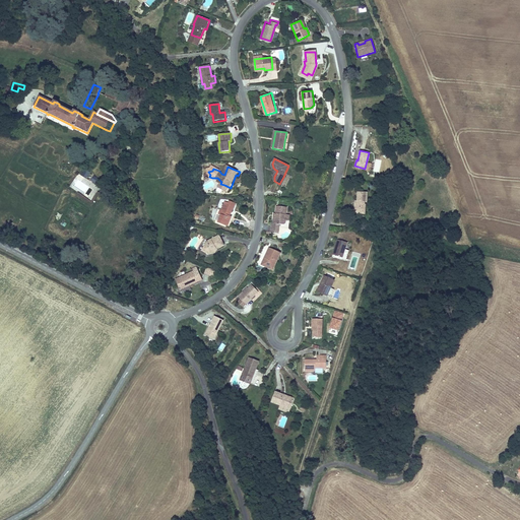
[(128,190),(121,176),(115,179),(123,193),(128,190)]
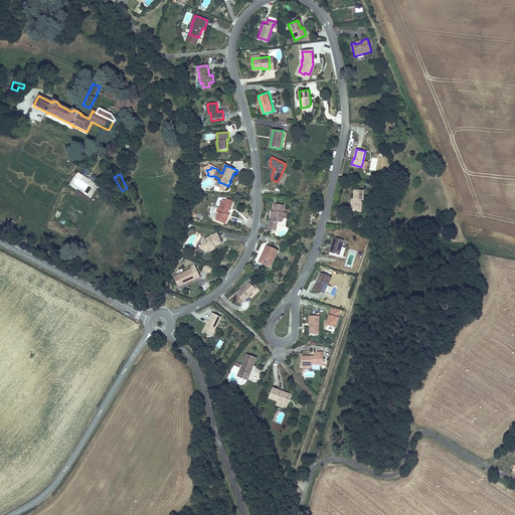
[(353,212),(362,212),(362,204),(361,203),(361,200),(363,200),(364,191),(353,190),(353,202),(351,204),(350,208),(353,209),(353,212)]
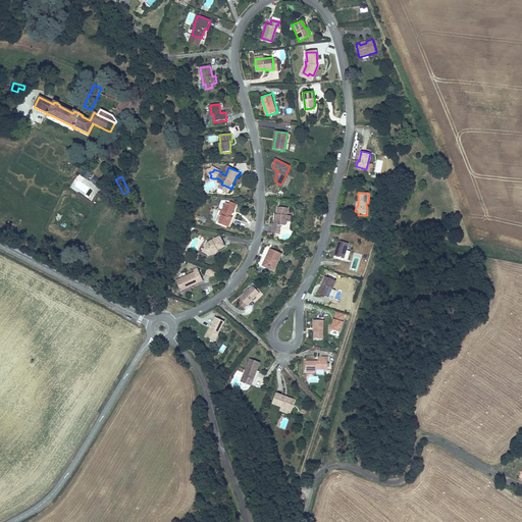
[(229,212),(232,213),(233,210),(236,210),(238,204),(230,202),(229,204),(226,203),(223,211),(221,210),(220,215),(222,216),(218,223),(224,225),(225,222),(230,224),(232,218),(230,217),(228,216),(229,212)]
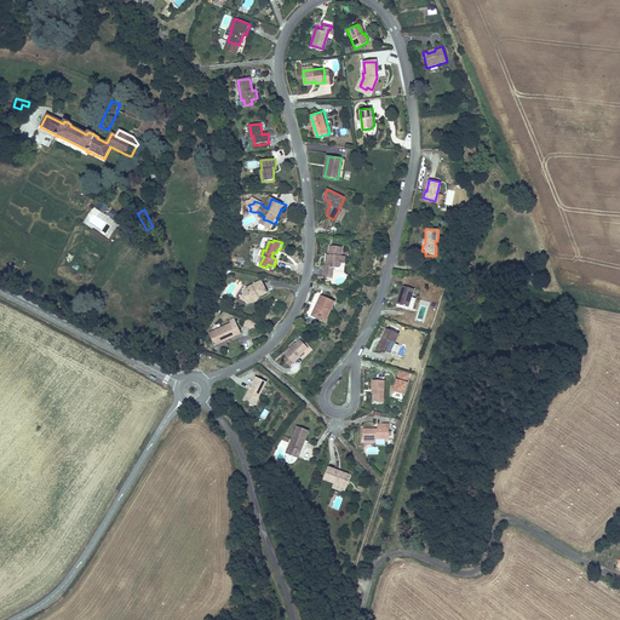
[(323,267),(322,279),(334,280),(334,268),(339,268),(342,267),(343,263),(340,260),(340,257),(343,257),(343,247),(329,246),(329,256),(328,258),(326,258),(326,268),(323,267)]
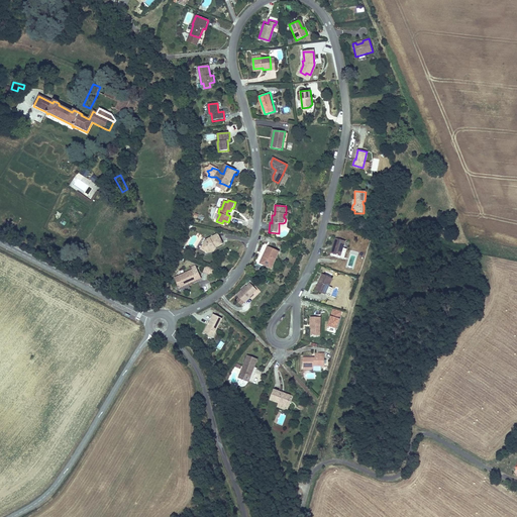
[(216,248),(223,244),(217,234),(207,240),(202,249),(208,252),(212,251),(215,247),(216,248)]
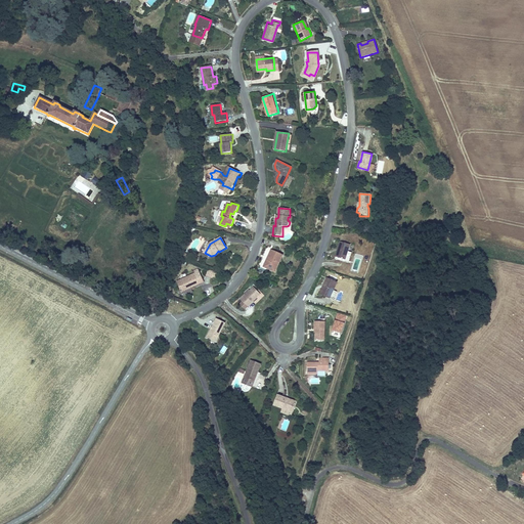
[(336,257),(346,260),(348,250),(350,244),(340,242),(336,257)]
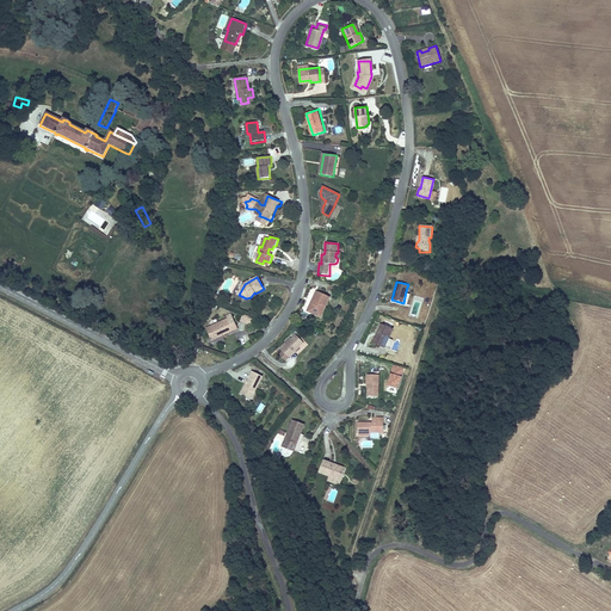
[(320,309),(325,312),(331,296),(316,290),(313,300),(315,301),(314,303),(312,302),(308,312),(318,315),(320,309)]
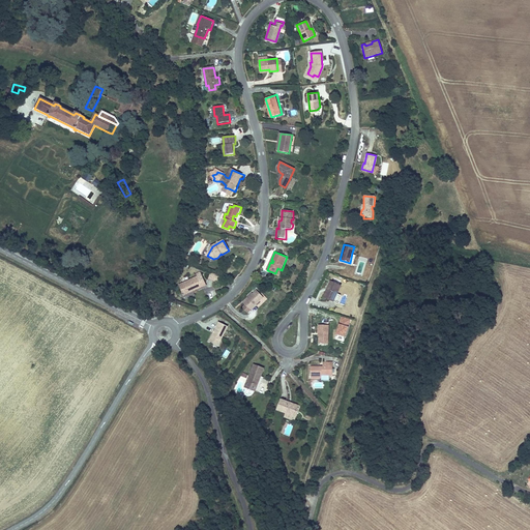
[(187,294),(202,288),(207,285),(205,280),(202,272),(196,274),(197,276),(178,286),(181,291),(184,289),(187,294)]
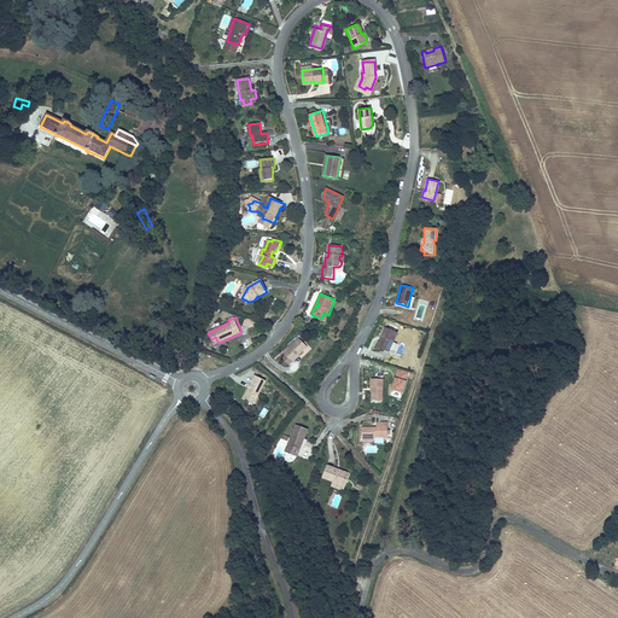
[(378,348),(390,353),(397,333),(385,328),(383,336),(385,337),(384,339),(382,338),(378,348)]
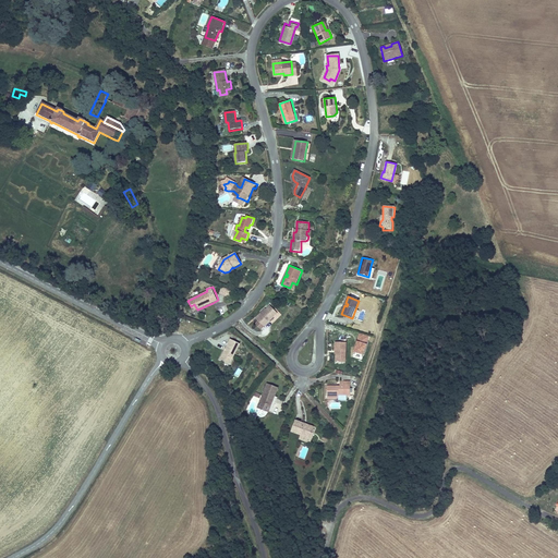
[(360,306),(361,306),(358,319),(364,322),(368,303),(361,301),(360,306)]
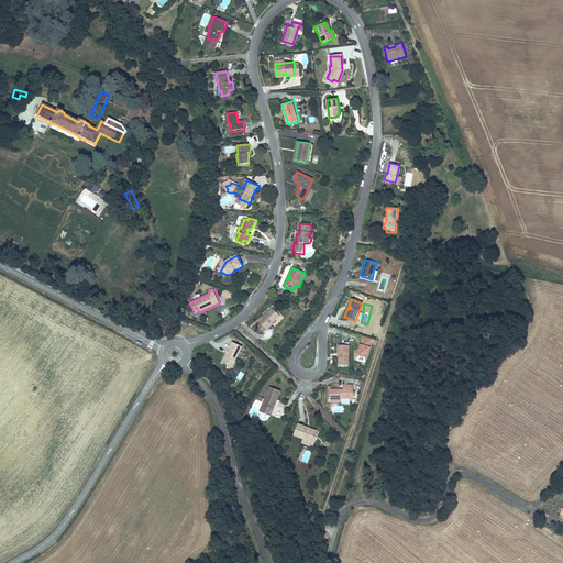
[(256,319),(265,329),(279,317),(272,308),(268,311),(263,316),(262,315),(256,319)]
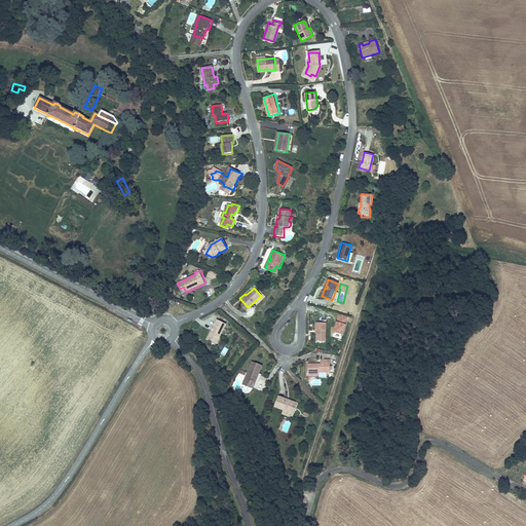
[(257,304),(264,297),(262,295),(255,302),(257,304)]
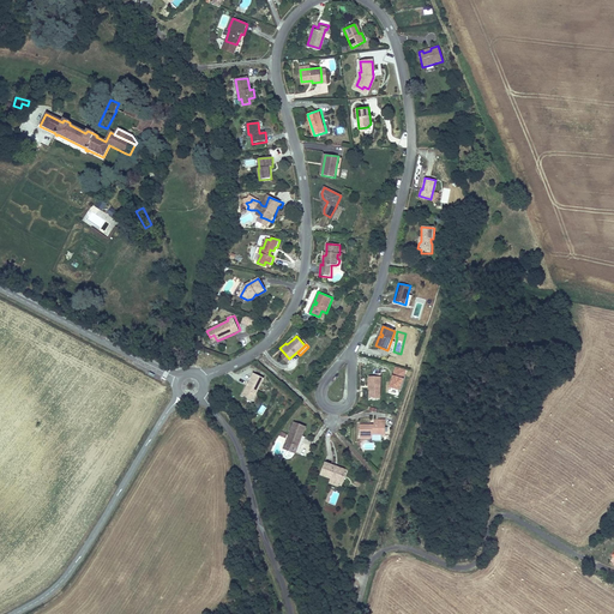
[(253,395),(256,396),(263,380),(252,374),(246,385),(248,385),(247,390),(245,389),(240,397),(250,402),(253,395)]
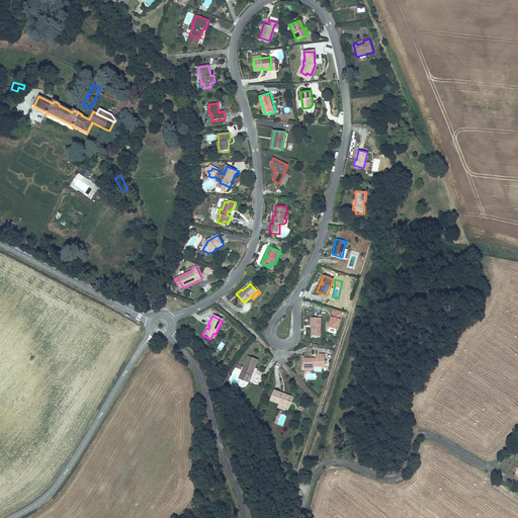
[(313,336),(321,337),(322,318),(312,318),(311,326),(313,326),(313,329),(313,336)]
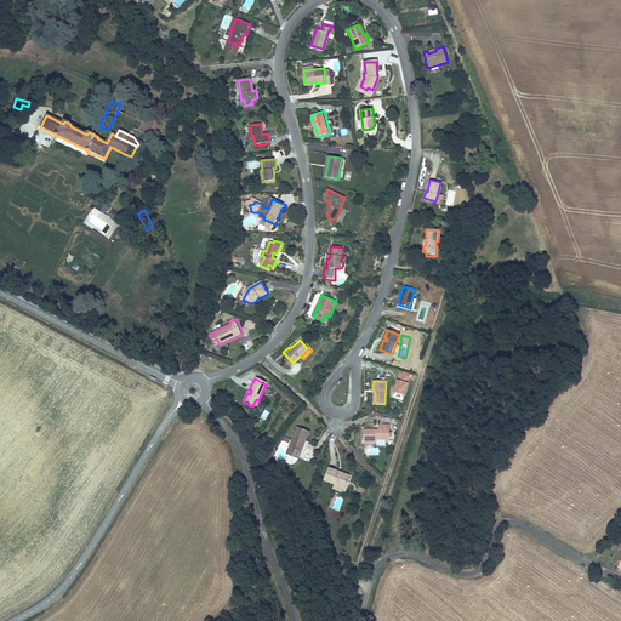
[(260,417),(266,420),(269,412),(265,409),(260,417)]
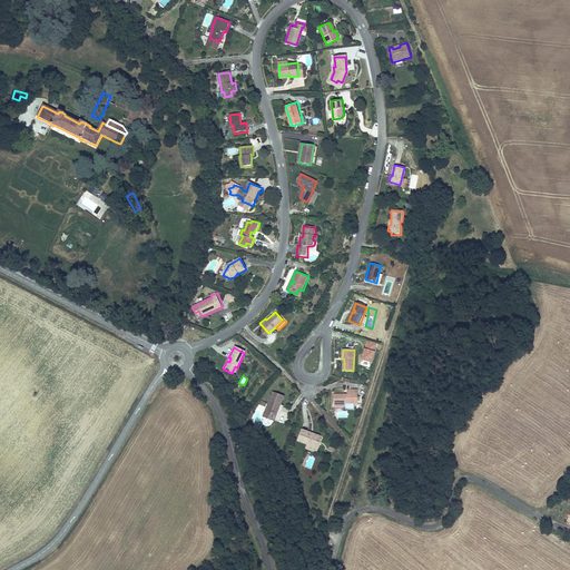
[(346,402),(355,403),(356,394),(359,395),(360,391),(349,390),(349,394),(335,393),(334,404),(346,405),(346,402)]
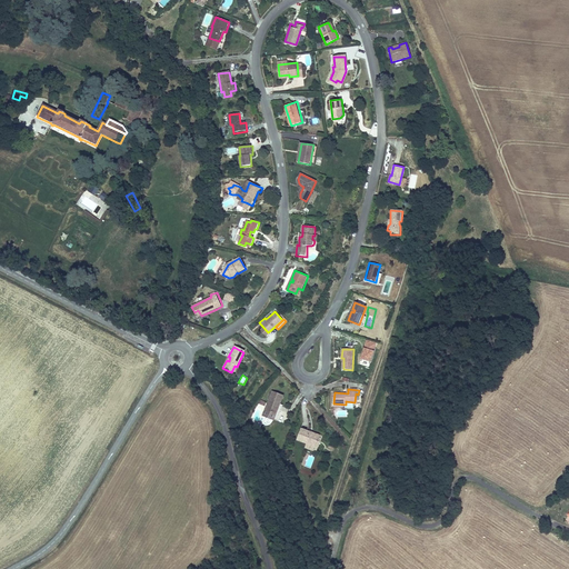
[(276,413),(280,403),(283,395),(272,390),(262,415),(269,417),(270,412),(276,413)]
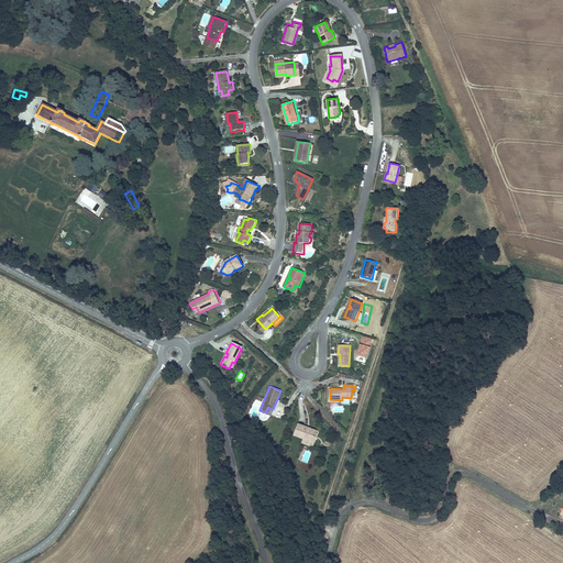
[(266,412),(274,416),(280,400),(277,399),(273,409),(267,408),(266,412)]
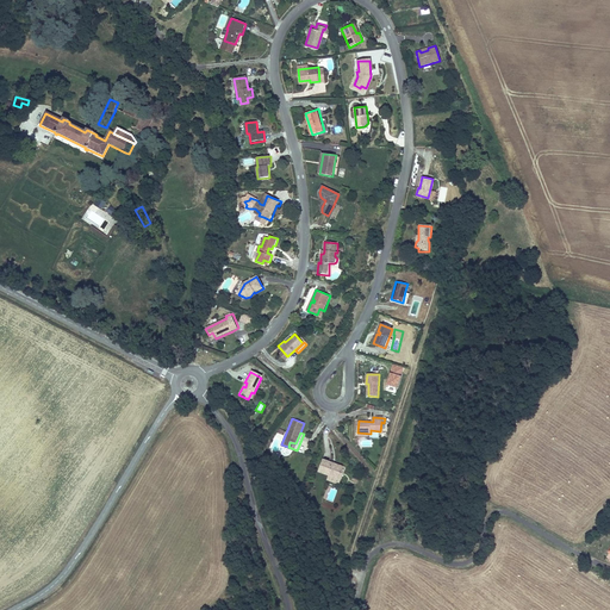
[(325,481),(338,487),(346,470),(322,460),(317,473),(328,478),(325,481)]
